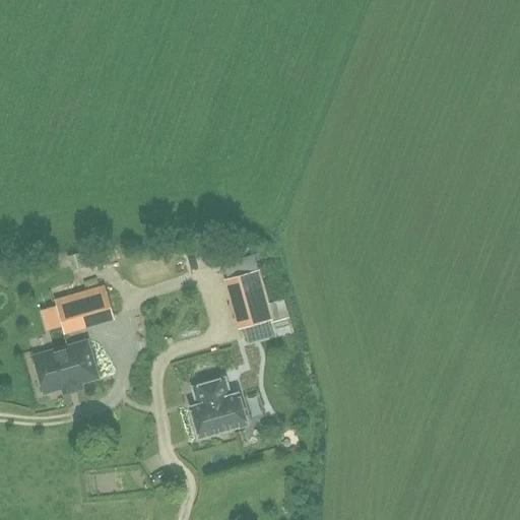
[(250,273),(214,283),(247,401),(282,391),(250,273)]
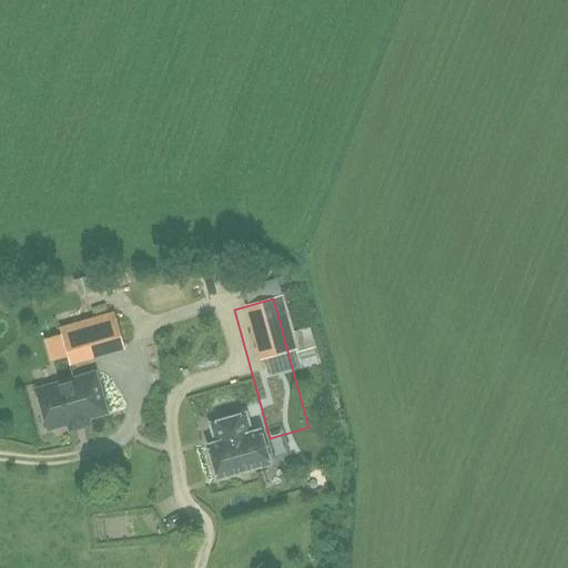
[(60,328),(70,363),(123,347),(113,313),(60,328)]
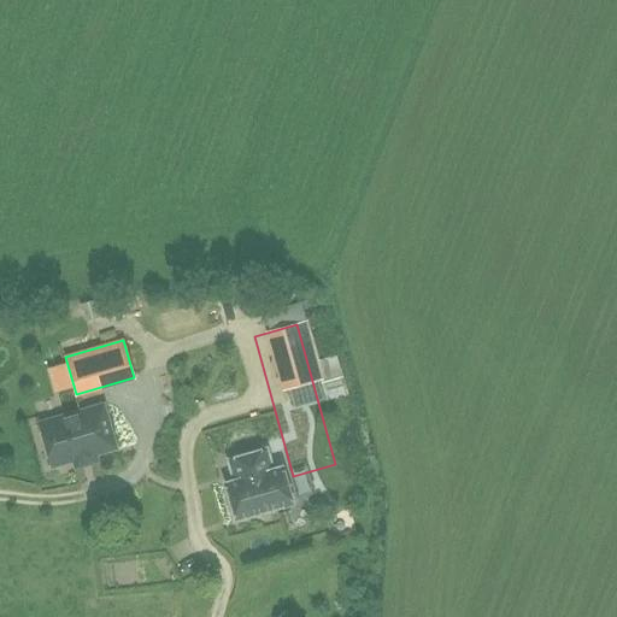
[(52,466),(115,448),(103,406),(40,424),(52,466)]
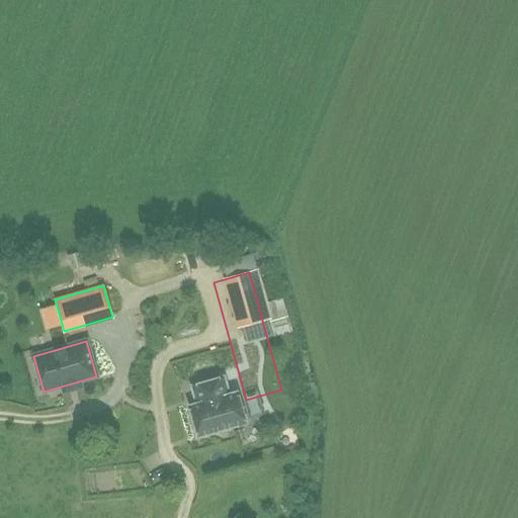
[(189,407),(197,436),(245,423),(236,394),(228,396),(223,378),(192,387),(197,405),(189,407)]
